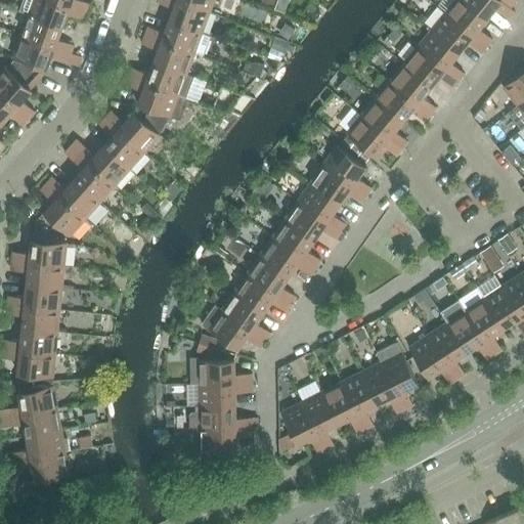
[(53,0),(34,0),(29,14),(62,27),(67,14),(83,20),(86,11),(53,0)]
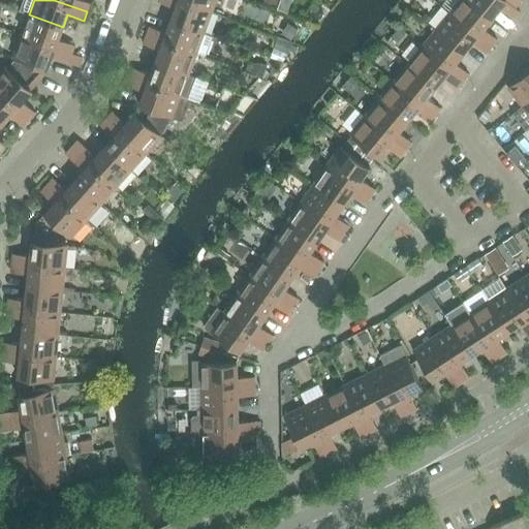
[(54,0),(87,11),(90,3),(81,0),(54,0)]
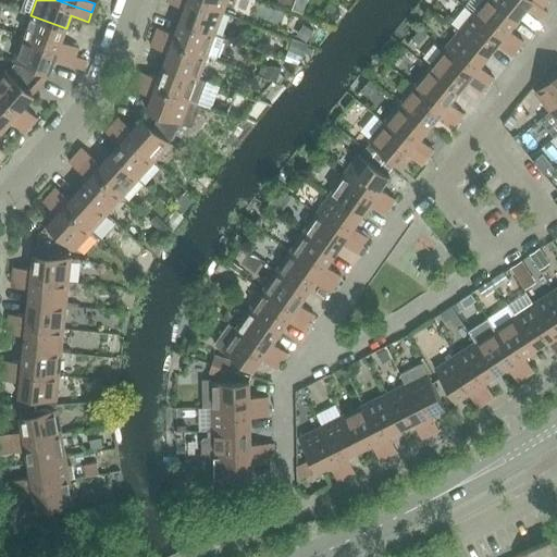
[(184,9),(180,22),(214,35),(223,12),(189,0),(168,0),(168,2),(184,9)]
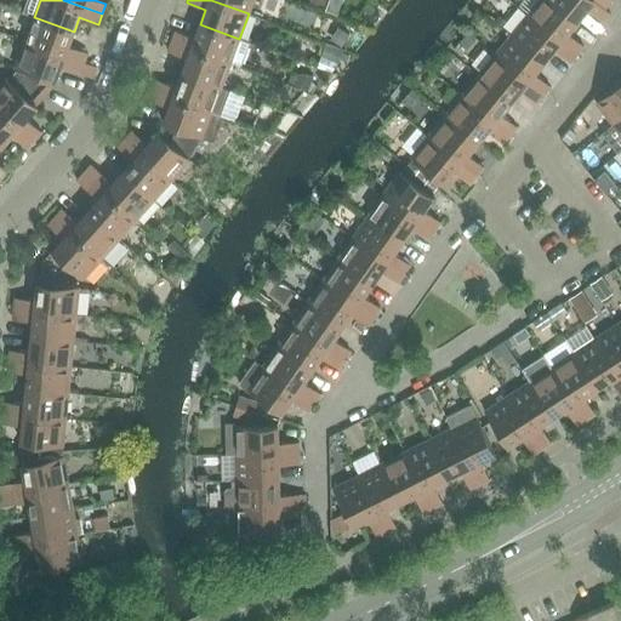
[(211,0),(249,13),(254,0),(211,0)]
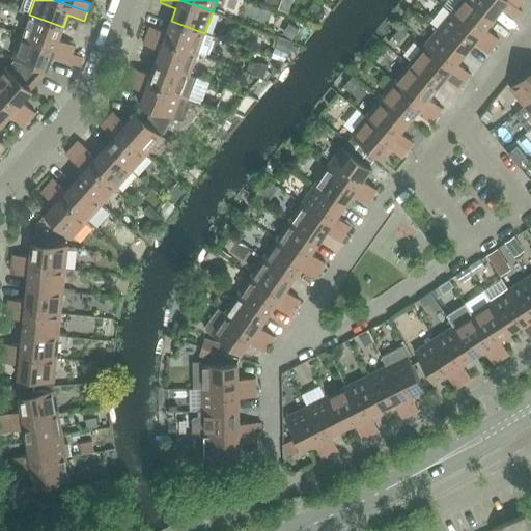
[(471,0),(462,0),(451,12),(493,47),(499,39),(485,28),(494,18),(471,0)]
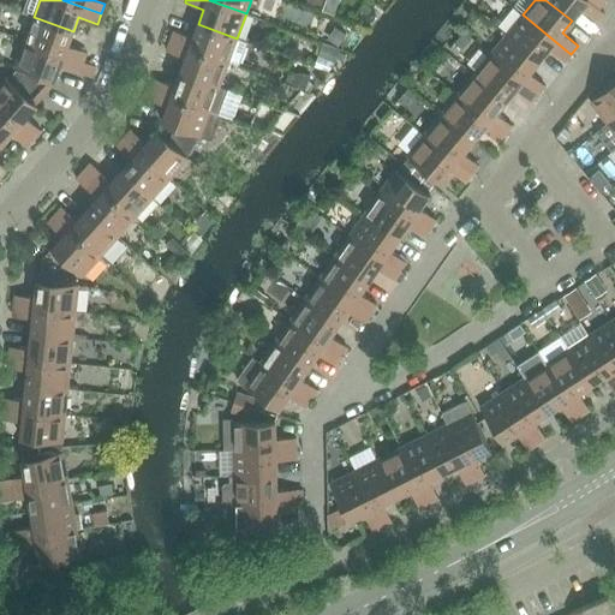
[(545,0),(572,21),(581,10),(597,22),(604,13),(589,0),(545,0)]
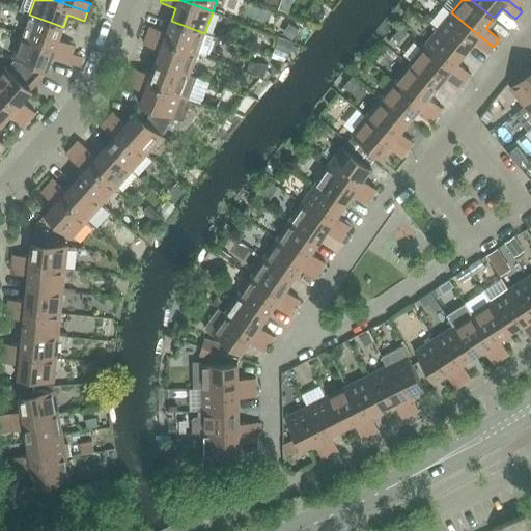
[(451,12),(438,30),(466,53),(474,43),(487,54),(493,47),(451,12)]
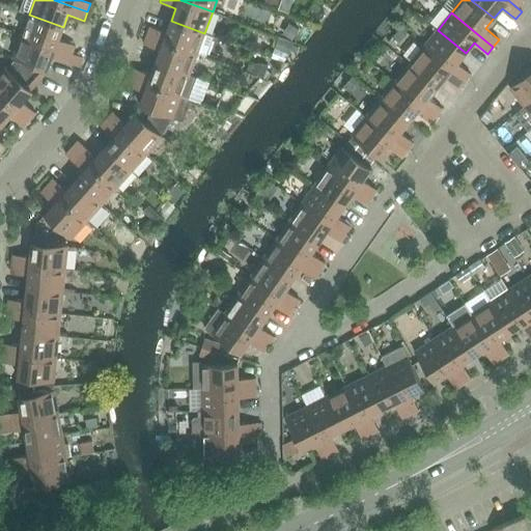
[(29,15),(22,35),(72,54),(75,46),(58,39),(63,27),(29,15)]
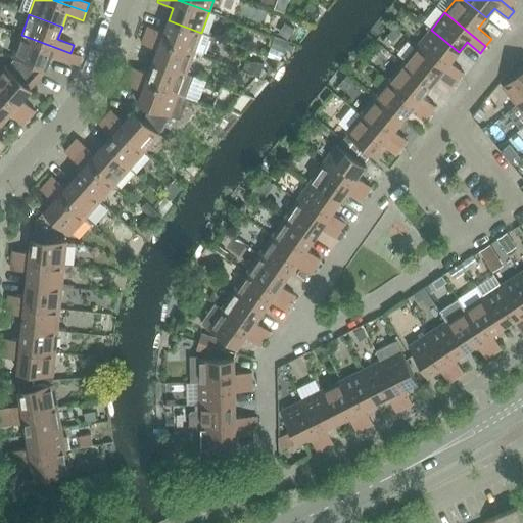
[(148,27),(145,35),(194,53),(203,56),(210,36),(201,33),(169,20),(164,32),(148,27)]
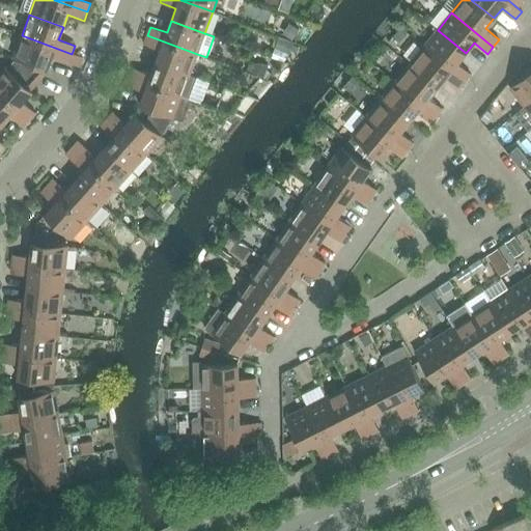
[(438,30),(423,47),(465,81),(471,74),(457,63),(466,53),(438,30)]
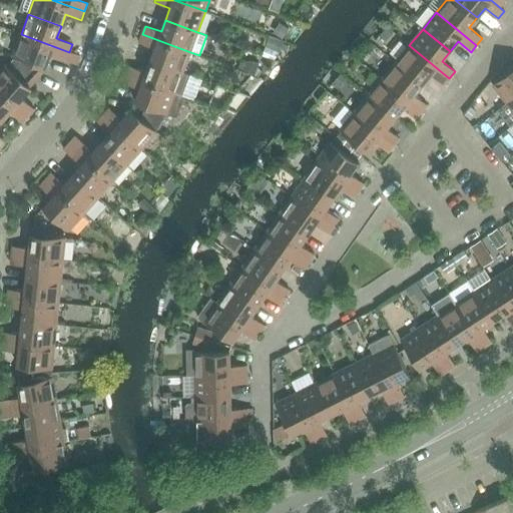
[(69,52),(21,34),(13,55),(45,67),(50,55),(66,60),(69,52)]
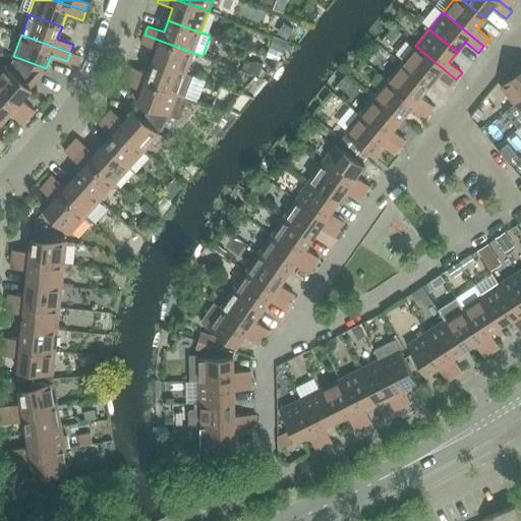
[(157,49),(153,61),(185,73),(193,53),(145,35),(141,43),(157,49)]
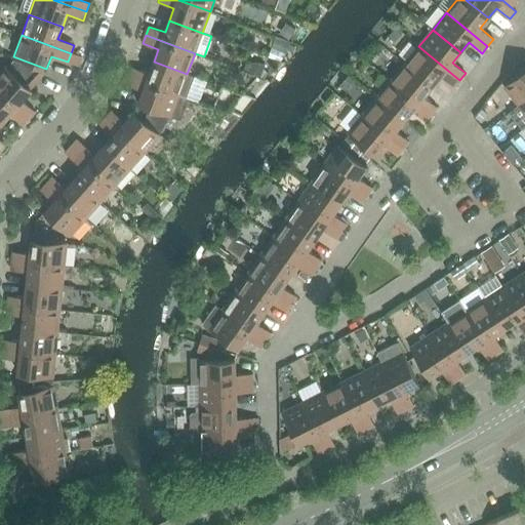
[(418,46),(404,64),(432,86),(440,76),(453,87),(459,80),(418,46)]
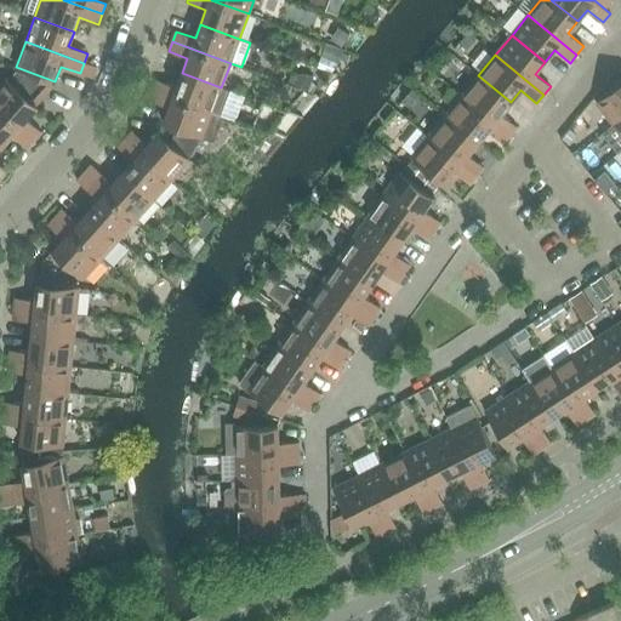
[(158,80),(154,90),(212,112),(221,87),(182,73),(177,87),(158,80)]
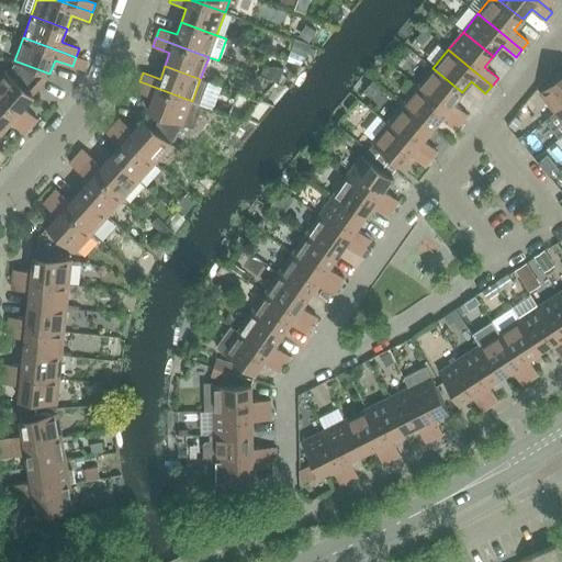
[(433,68),(418,87),(461,123),(468,115),(453,103),(462,92),(433,68)]
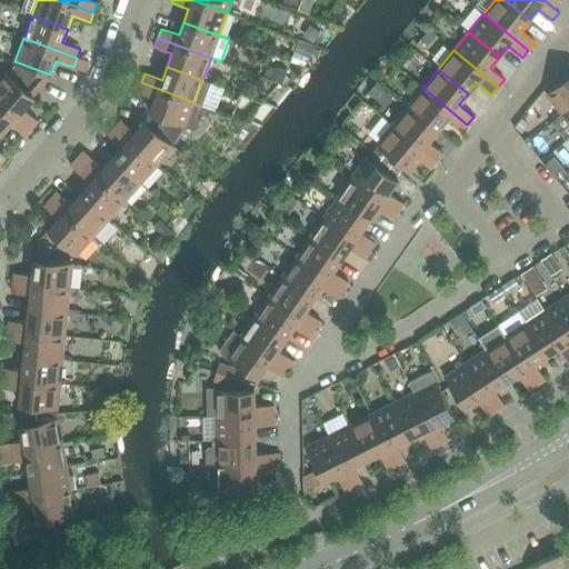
[(0,78),(0,100),(31,129),(38,121),(25,109),(35,97),(6,71),(0,78)]
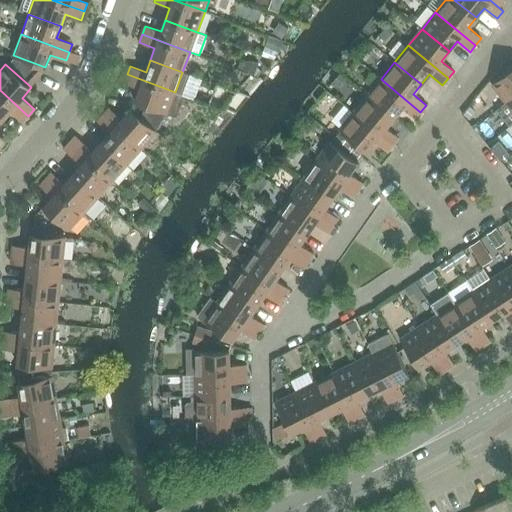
[(511,67),(491,85),(506,102),(511,97),(511,67)]
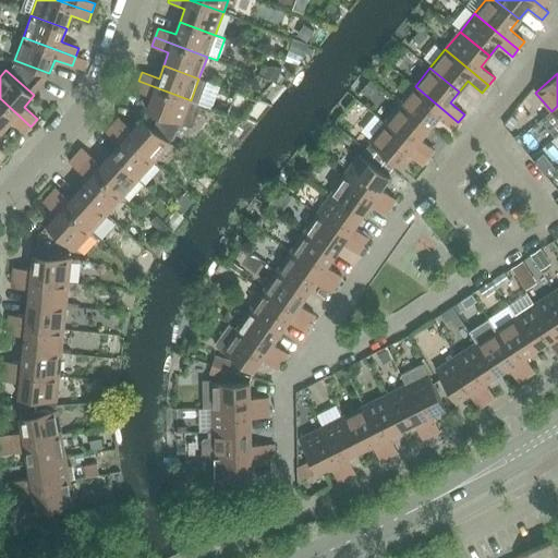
[(191,100),(138,81),(135,91),(152,97),(147,111),(182,124),(191,100)]
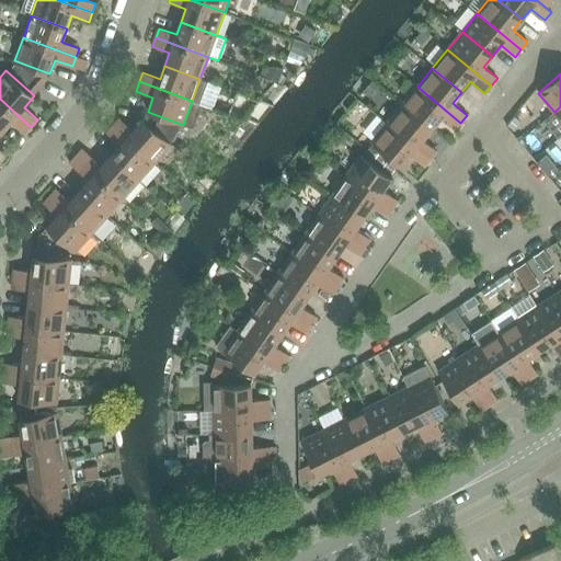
[(418,87),(402,104),(432,129),(441,118),(455,129),(460,123),(418,87)]
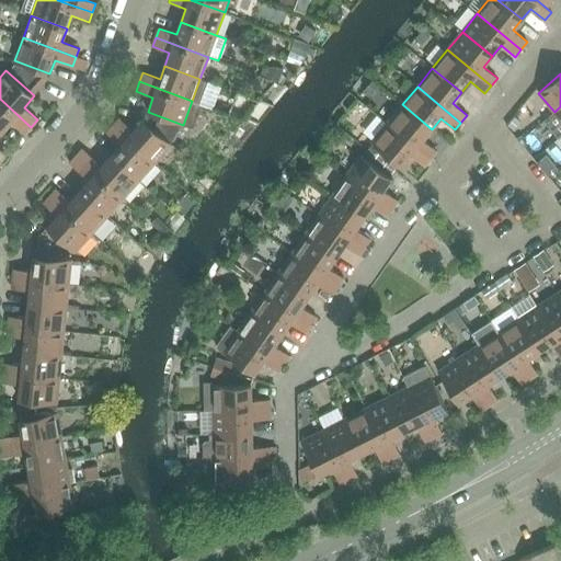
[(0,130),(2,132),(11,122),(24,134),(31,127),(0,99),(0,130)]
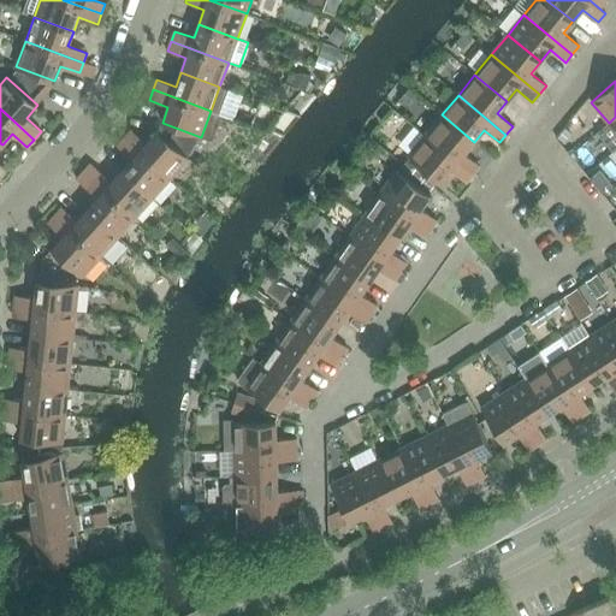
[(442,114),(425,135),(473,175),(480,166),(465,153),(474,142),(442,114)]
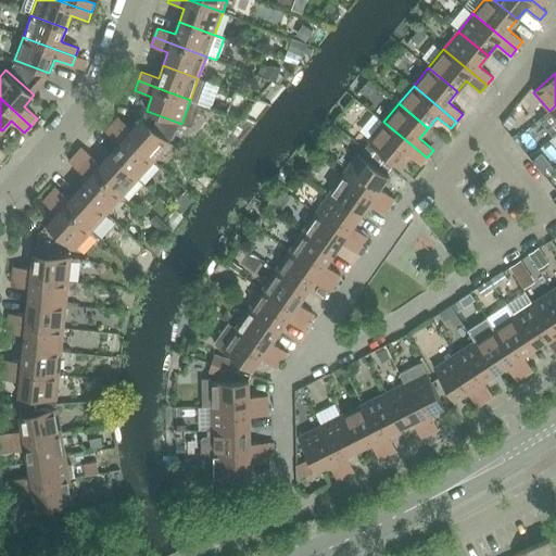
[(555,136),(555,105),(550,111),(541,117),(555,136)]
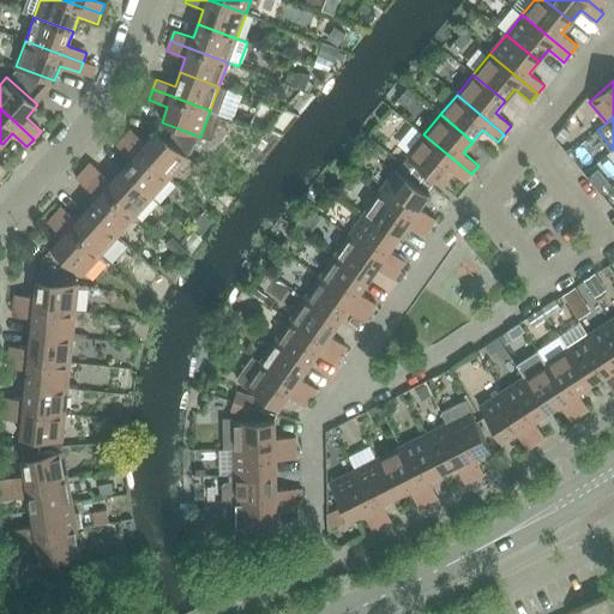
[(131,130),(124,137),(169,179),(188,158),(156,131),(145,143),(131,130)]
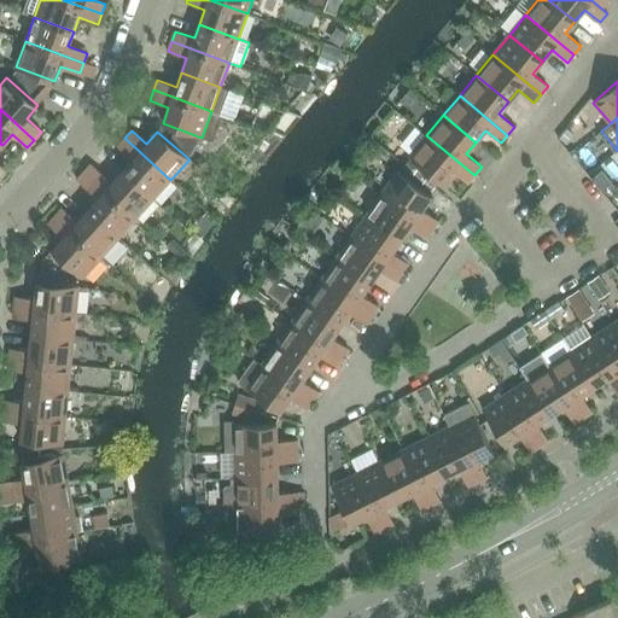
[(474,175),(426,135),(409,157),(442,184),(452,170),(467,184),(474,175)]
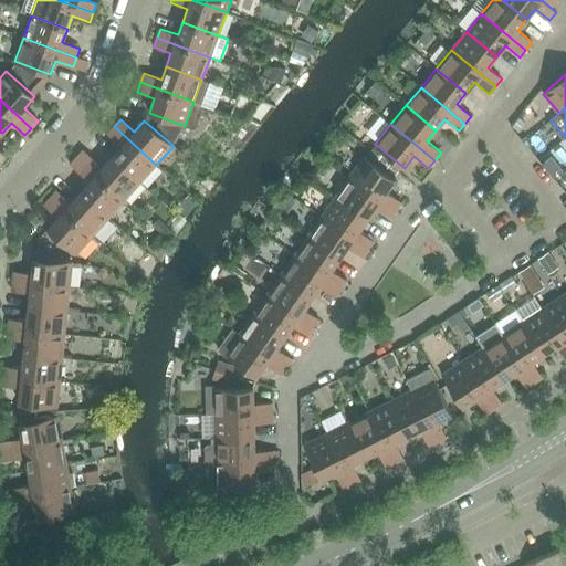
[(121,146),(112,157),(140,182),(156,165),(114,126),(107,134),(121,146)]
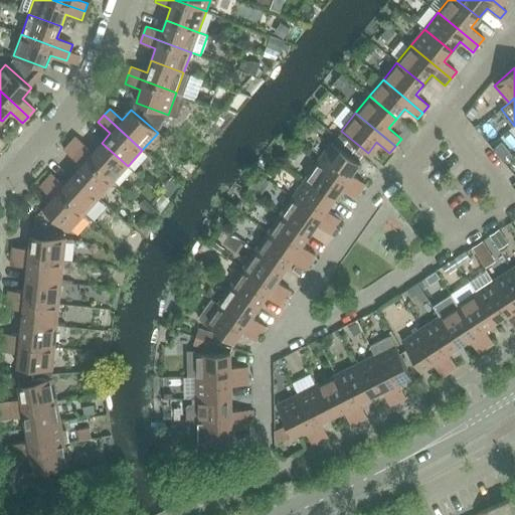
[(80,141),(74,148),(114,182),(128,166),(102,143),(94,152),(80,141)]
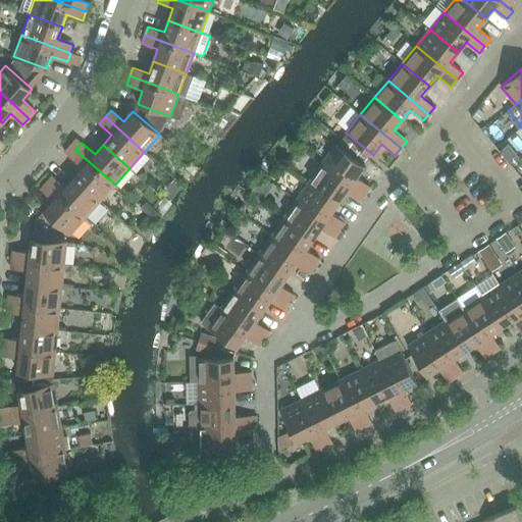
[(519,157),(508,143),(500,150),(511,164),(519,157)]
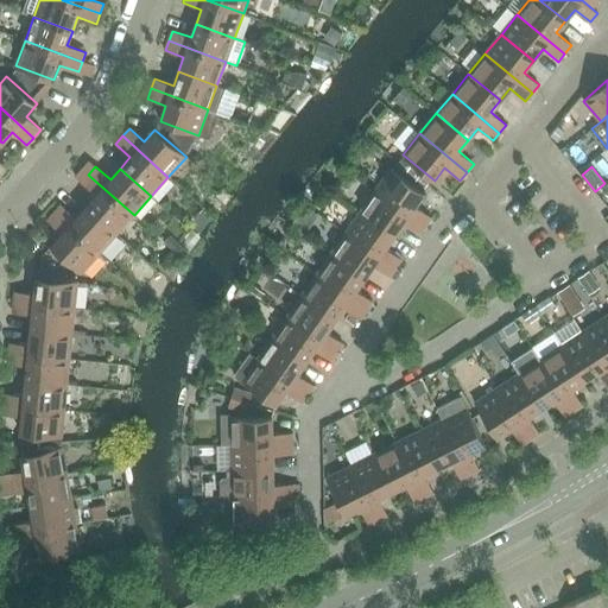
[(375,191),(425,226),(431,217),(416,206),(424,192),(391,169),(375,191)]
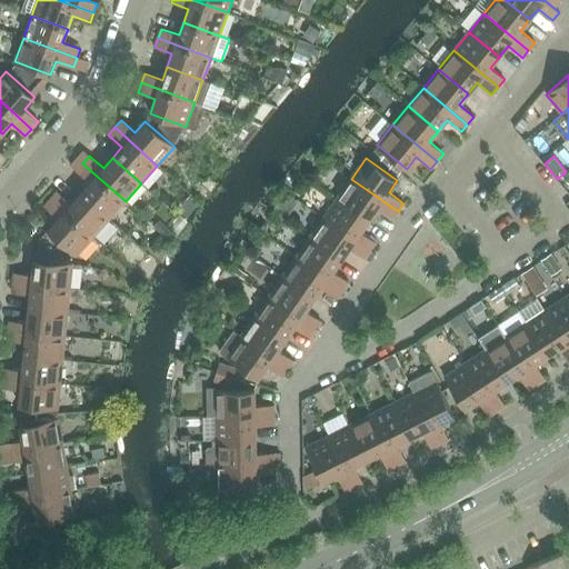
[(90,182),(80,193),(109,219),(126,201),(82,163),(76,170),(90,182)]
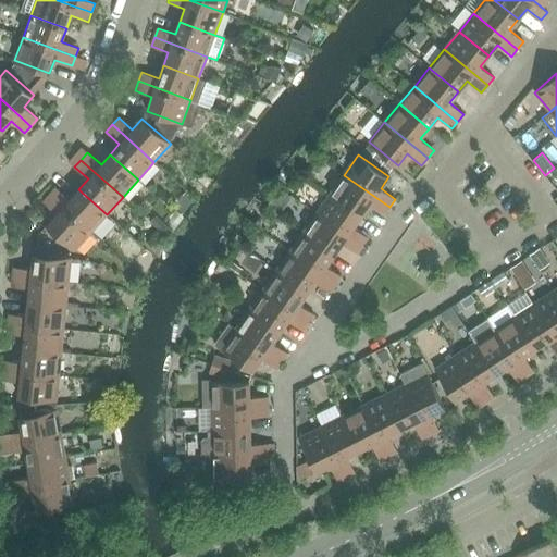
[(330,194),(361,215),(369,205),(384,215),(390,207),(344,175),(330,194)]
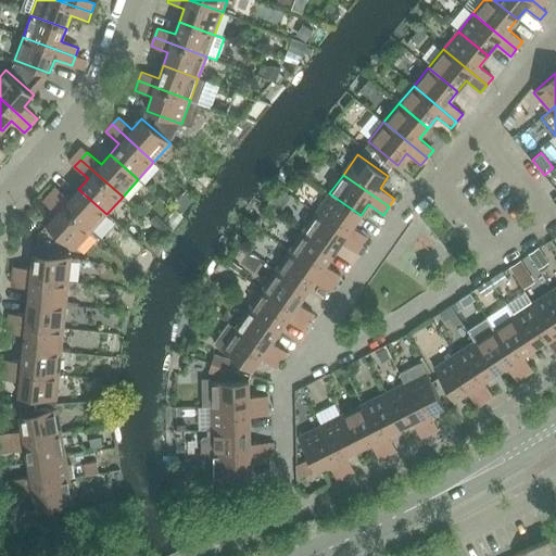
[(55,187),(49,194),(91,231),(106,214),(78,189),(70,199),(55,187)]
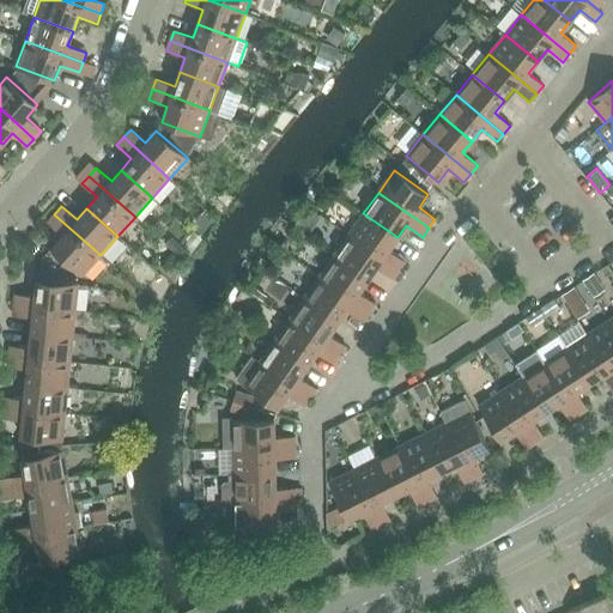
[(349,235),(399,271),(406,261),(389,250),(398,237),(363,213),(349,235)]
